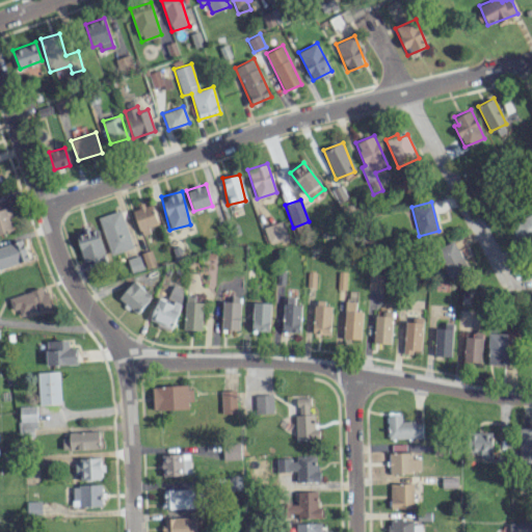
[(157,224),(151,203),(133,208),(139,235),(150,232),(149,227),(157,224)]
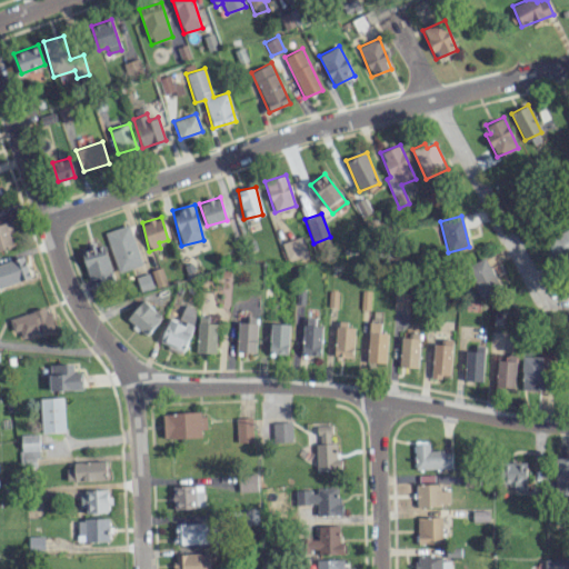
[(0,250),(12,248),(8,223),(0,225),(0,250)]
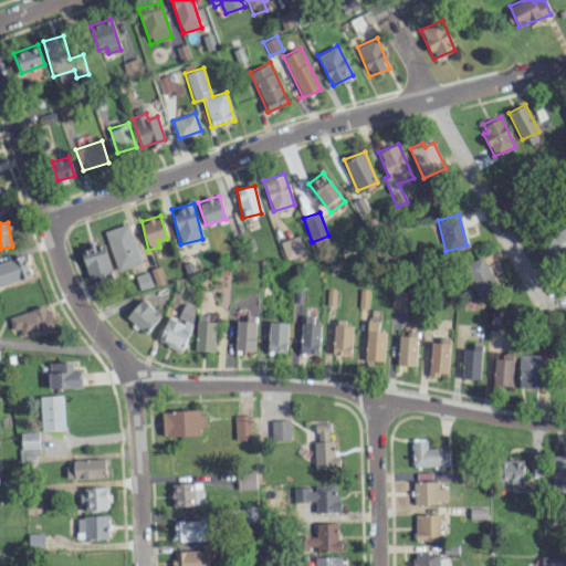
[(116,271),(142,263),(128,223),(104,231),(116,271)]
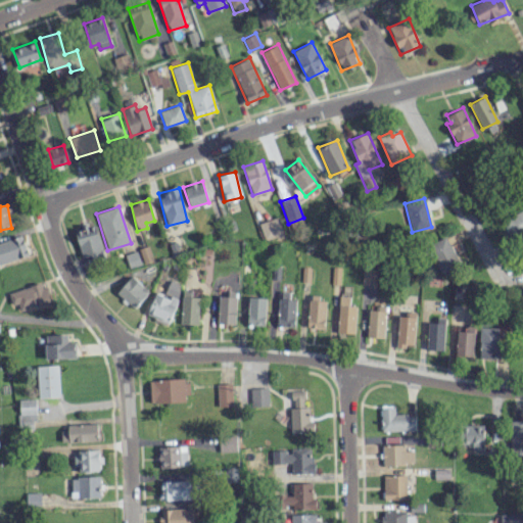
[(522,209),(501,222),(511,240),(522,233),(522,209)]
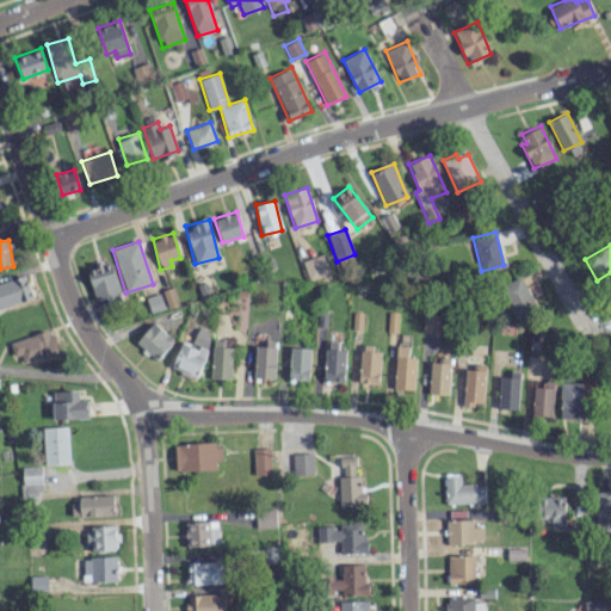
[(307,279),(333,273),(328,253),(303,259),(307,279)]
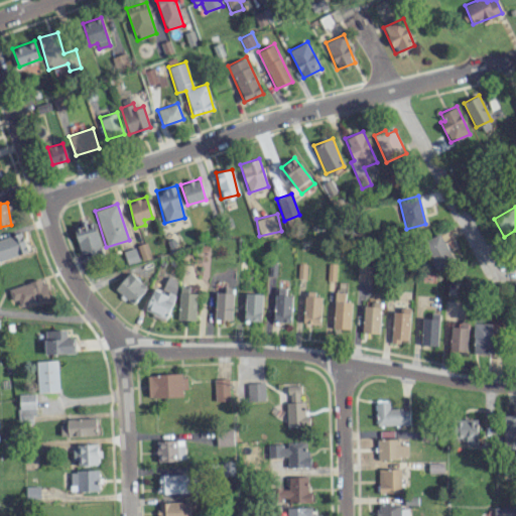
[(93,222),(73,228),(81,254),(102,247),(93,222)]
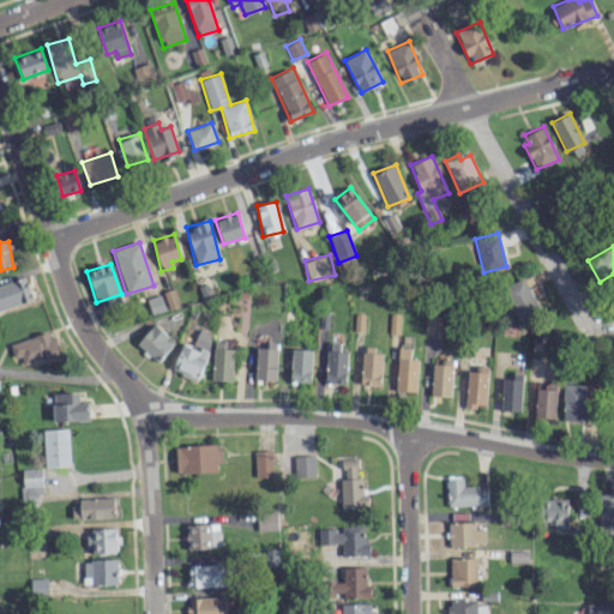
[(0,309),(34,300),(26,277),(0,283),(0,309)]
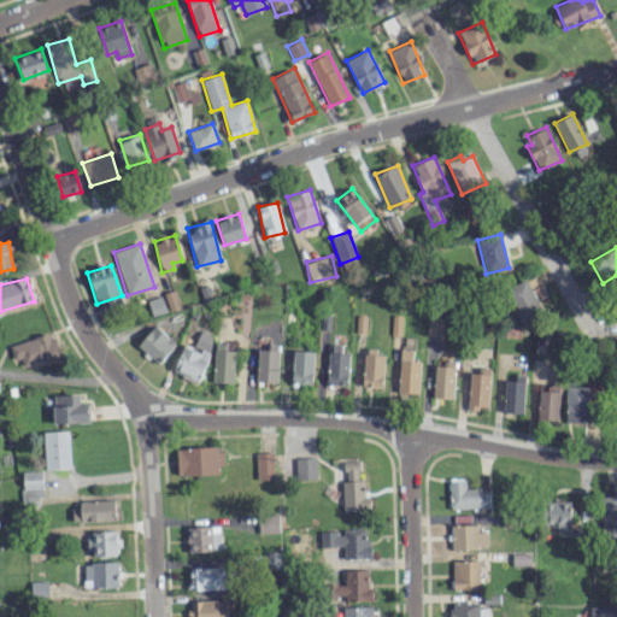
[(504,289),(518,322),(541,311),(527,278),(504,289)]
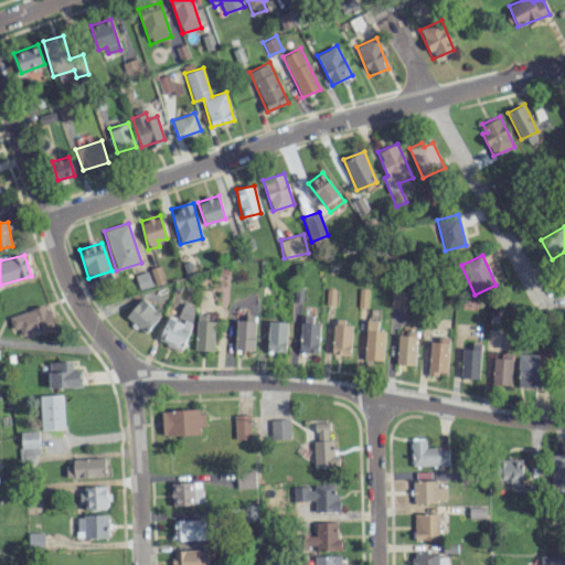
[(149,269),(156,284),(163,280),(157,266),(149,269)]
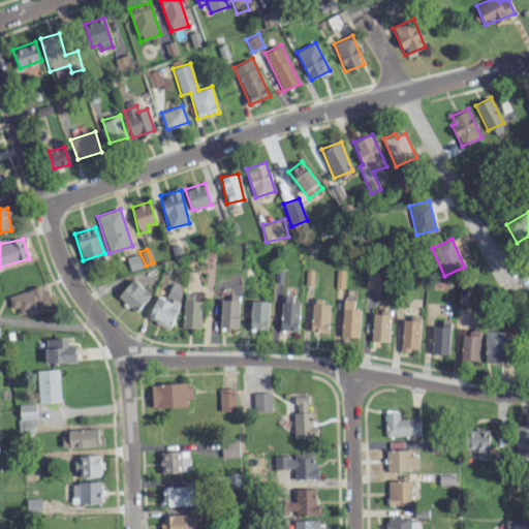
[(134,312),(150,294),(132,278),(117,296),(134,312)]
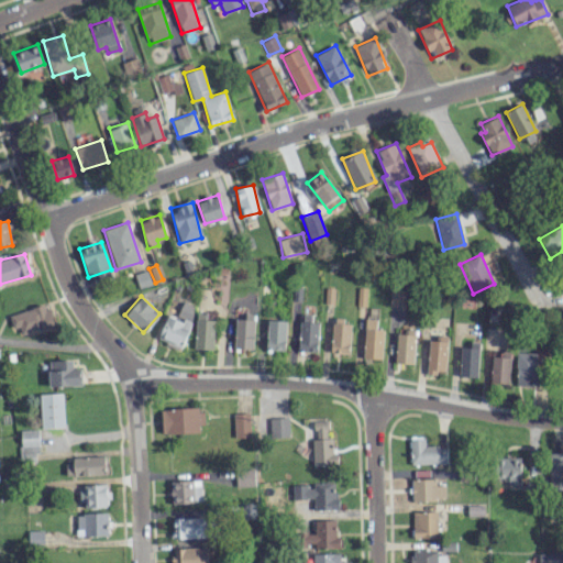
[(157,340),(180,349),(197,307),(183,301),(176,318),(167,315),(157,340)]
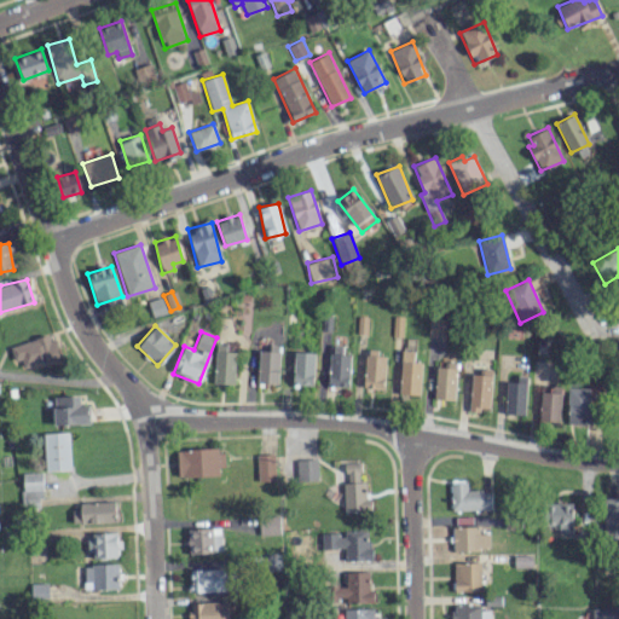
[(23,368),(59,358),(53,334),(10,345),(15,362),(22,359),(23,368)]
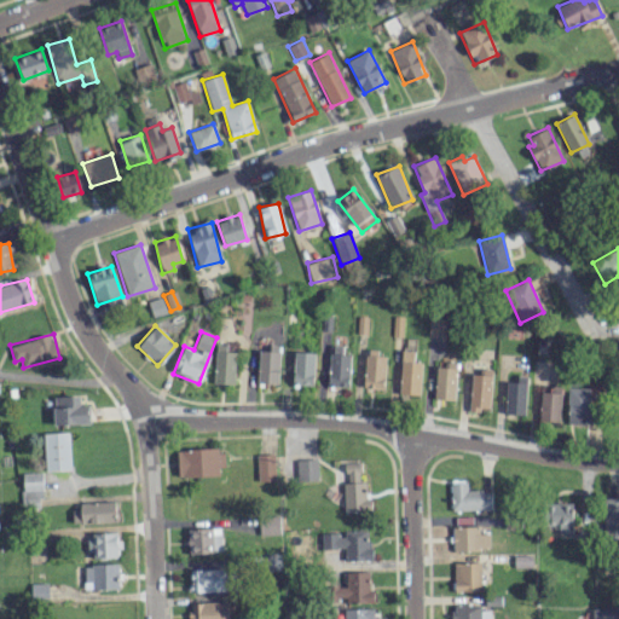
[(235,352),(226,352),(226,345),(215,345),(213,383),(233,385),(235,352)]
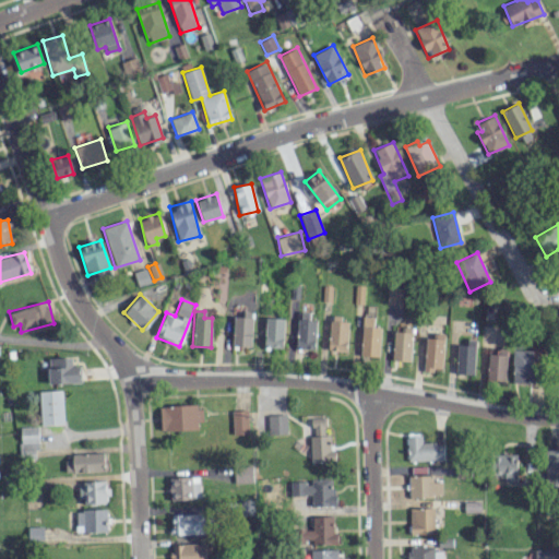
[(233,316),(232,346),(251,346),(252,311),(242,311),(242,317),(233,316)]
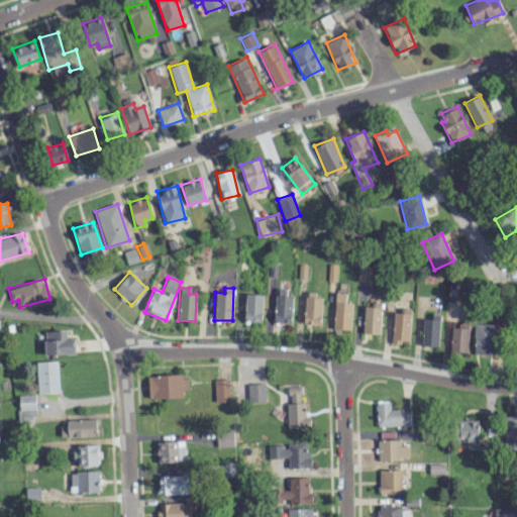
[(286,296),(286,288),(275,288),(274,322),(291,322),(292,296),(286,296)]
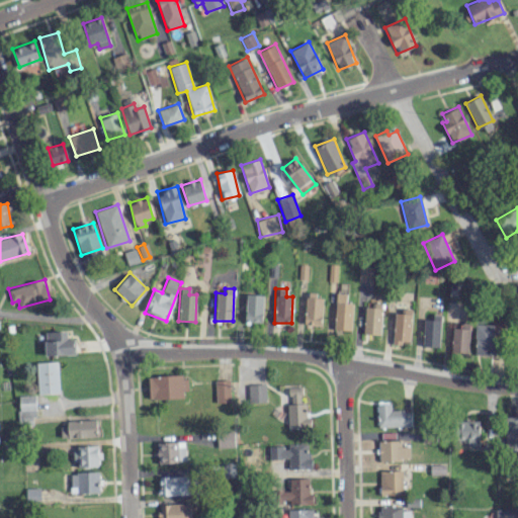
[(334,329),(351,330),(351,303),(346,303),(346,293),(335,292),(334,329)]
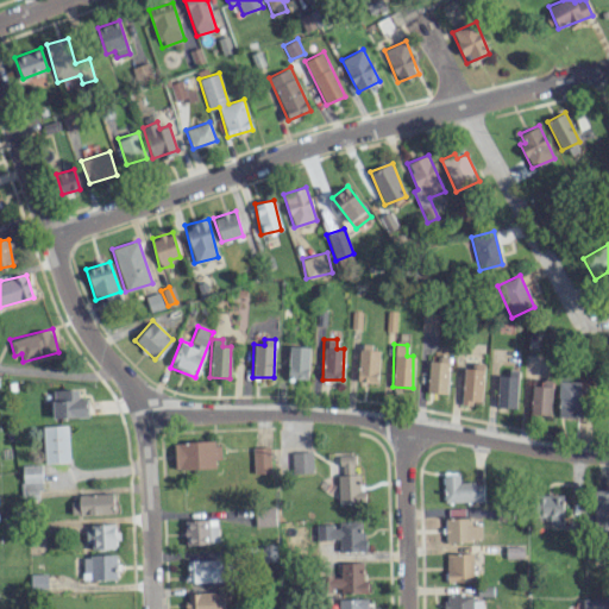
[(288,378),(308,378),(309,346),(289,346),(288,378)]
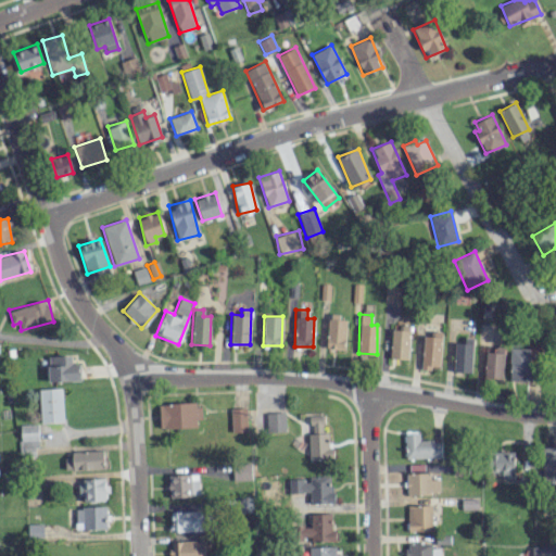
[(345,316),(327,316),(327,348),(344,349),(345,316)]
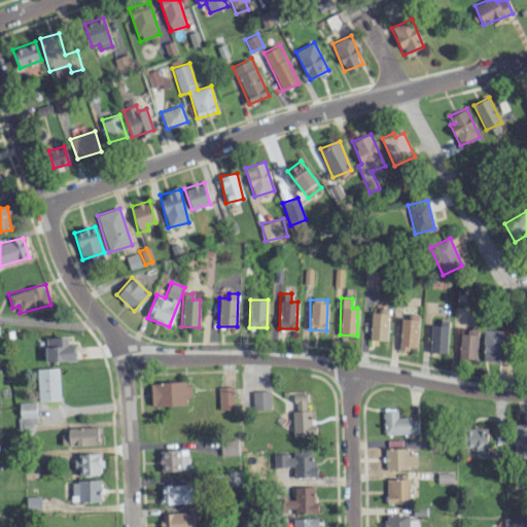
[(387,308),(380,308),(379,312),(370,312),(370,340),(387,340),(387,308)]
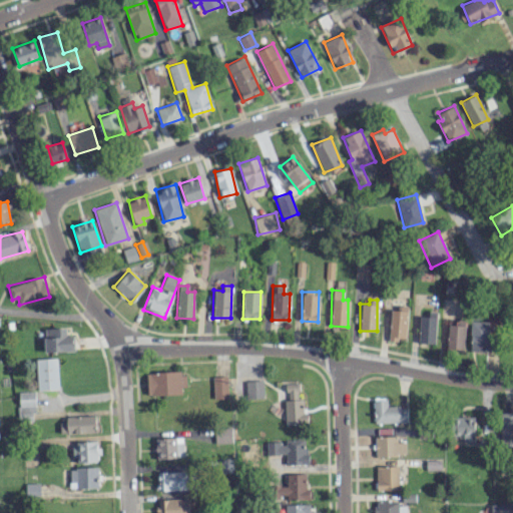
[(390,310),(389,339),(406,340),(407,306),(400,306),(400,310),(390,310)]
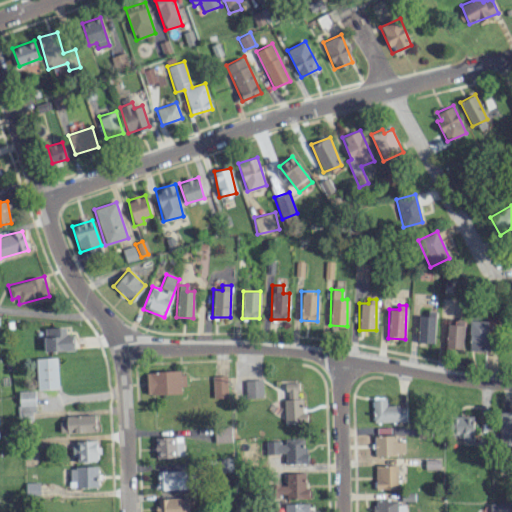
[(435,310),(427,310),(427,315),(418,315),(417,342),(434,343),(435,310)]
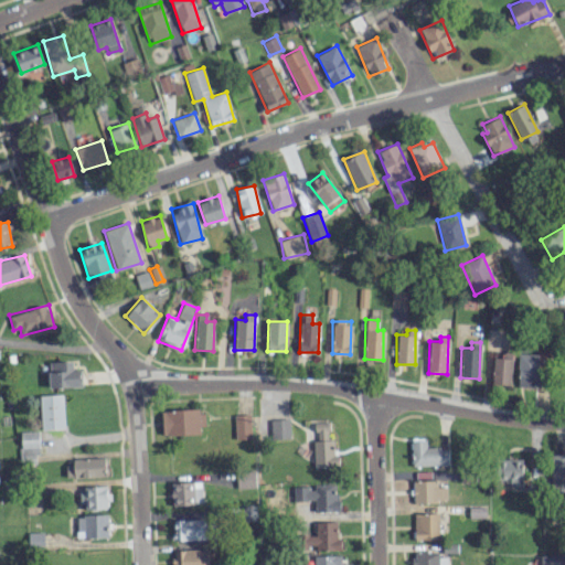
[(511,384),(512,355),(492,354),(491,384),(511,384)]
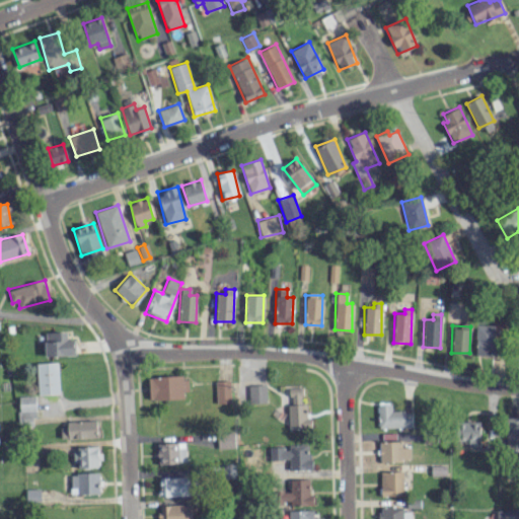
[(496,325),(475,325),(474,356),(495,356),(496,325)]
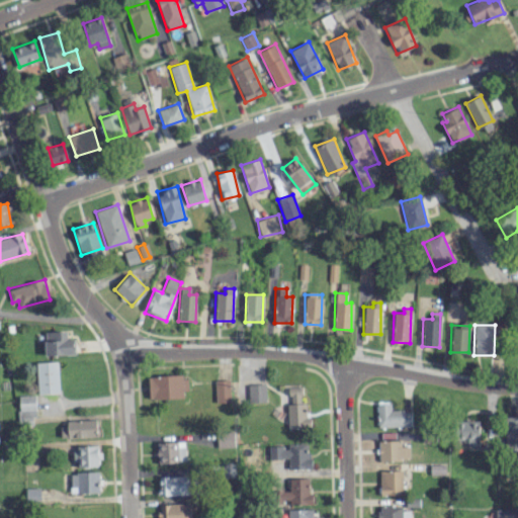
[(74,338),(67,339),(67,331),(45,332),(45,355),(75,354),(74,338)]
